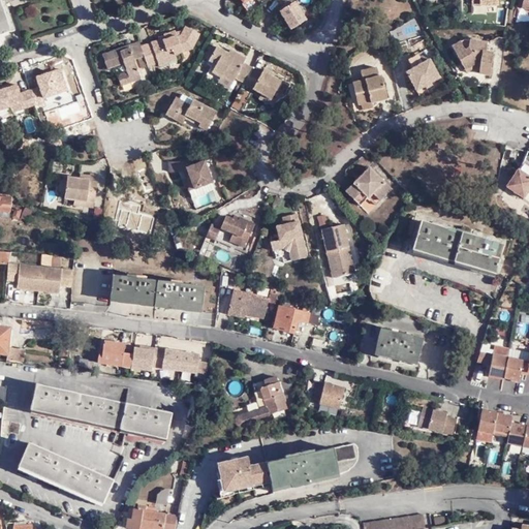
[(298,0),(286,7),(300,27),(311,19),(298,0)]
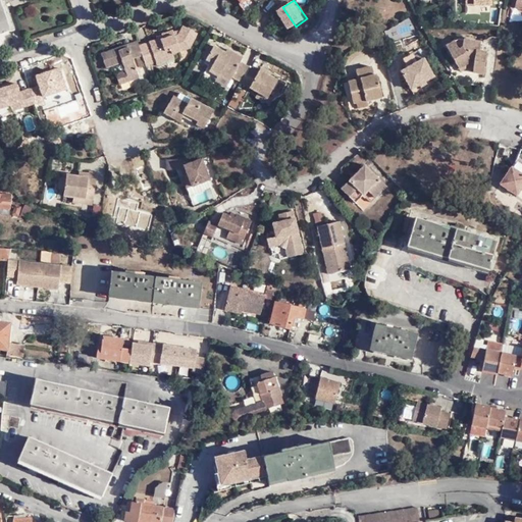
[(0,4),(0,33),(8,31),(0,4)]
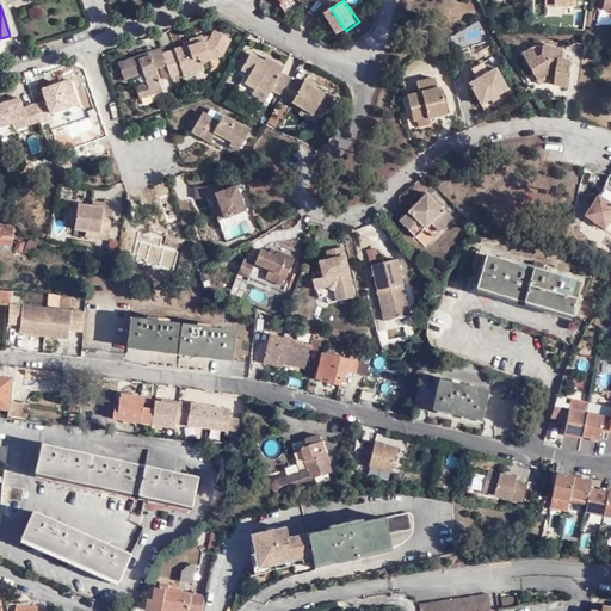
[(185,44),(164,51),(171,73),(181,71),(184,73),(204,66),(203,61),(221,54),(230,37),(215,29),(213,35),(204,37),(203,35),(190,38),(192,44),(186,47),(185,44)]
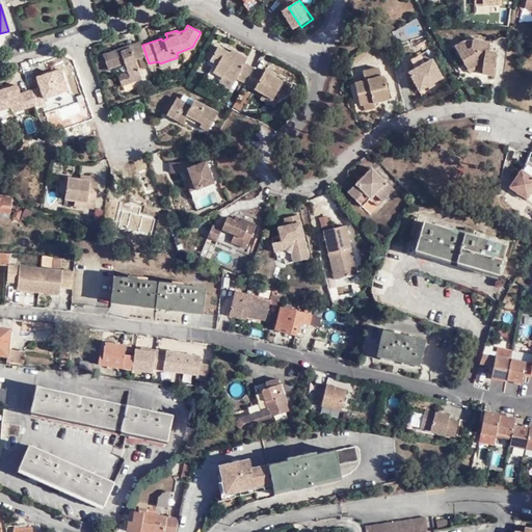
[(468,37),(455,44),(469,67),(480,60),(483,61),(483,72),(494,73),(497,51),(489,50),(490,40),(468,37)]
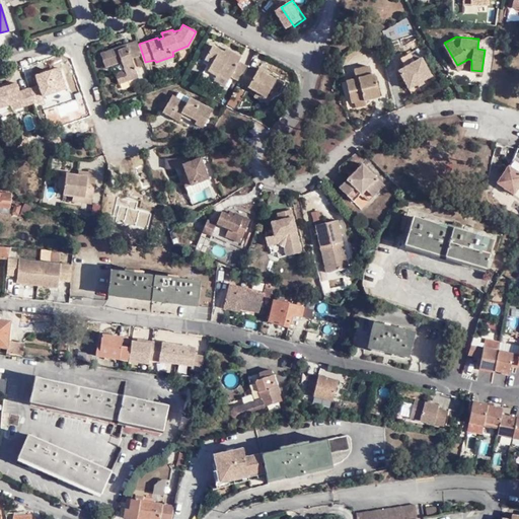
[(250,64),(250,63),(242,58),(243,56),(232,50),(234,47),(217,39),(208,55),(215,59),(211,67),(219,72),(231,77),(233,73),(242,78),(250,64)]
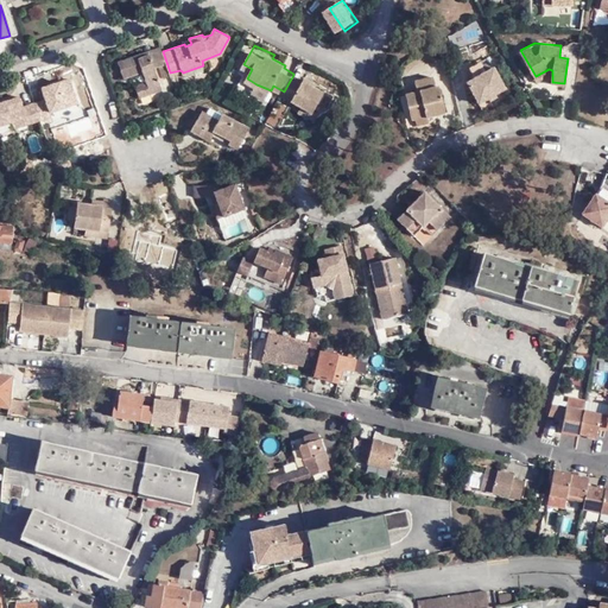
[(170,73),(163,51),(162,48),(119,61),(125,78),(143,73),(145,82),(134,86),(139,97),(163,89),(156,69),(160,68),(163,77),(171,75),(170,73)]
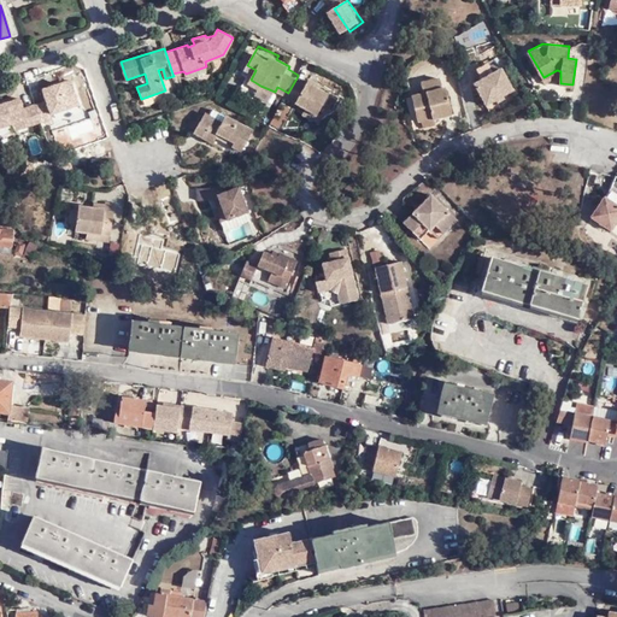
[(504,97),(513,92),(495,59),(477,70),(483,81),(475,86),(487,106),(497,101),(504,97)]
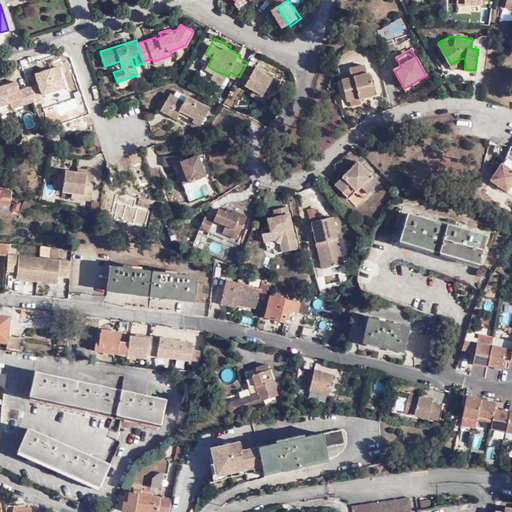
[(361,95),(362,97),(377,93),(369,62),(351,67),(353,76),(344,78),(349,98),(353,97),(361,95)]
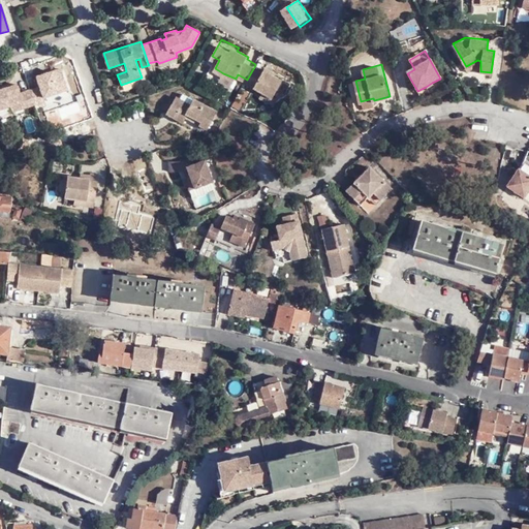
[(255,65),(247,80),(247,81),(262,89),(274,95),(285,78),(269,69),(266,71),(255,65)]
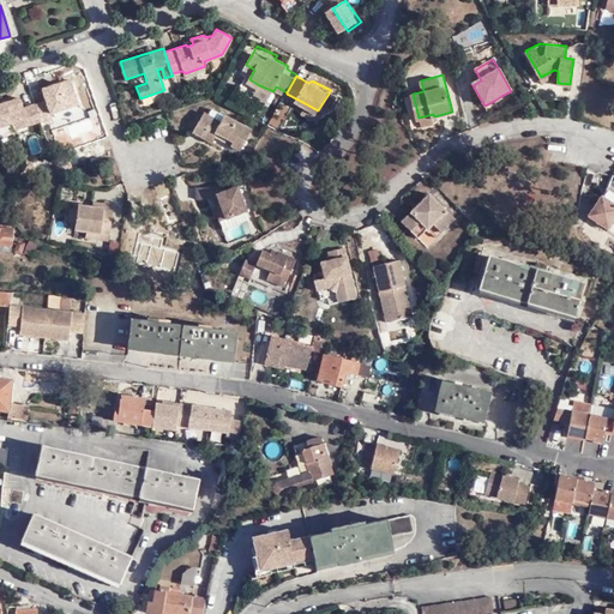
[(270,97),(274,91),(259,85),(256,91),(270,97)]
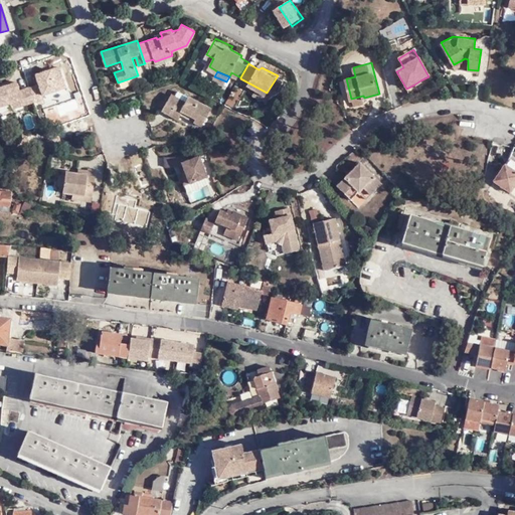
[(35,104),(30,89),(21,92),(18,83),(0,89),(0,108),(11,105),(13,111),(35,104)]
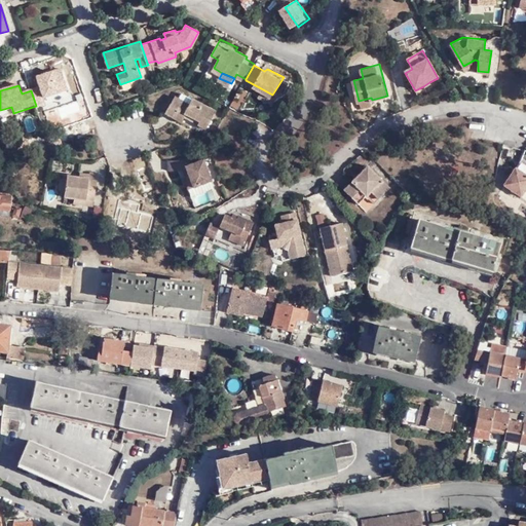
[(272,95),(261,88),(259,94),(270,99),(272,95)]
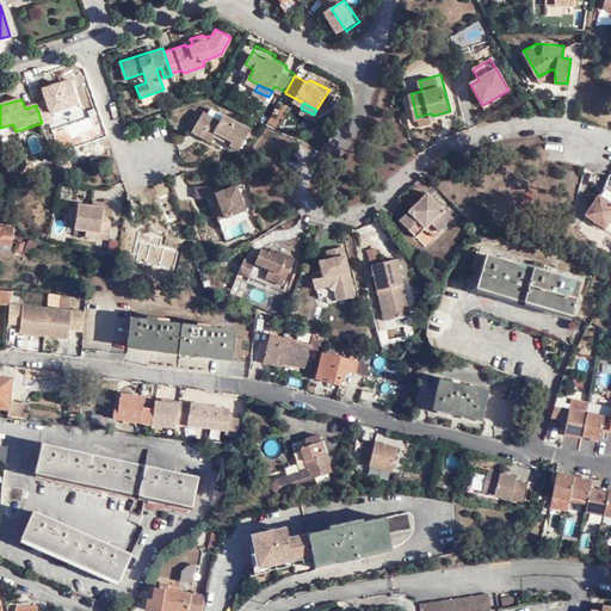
[(222,116),(204,106),(192,128),(213,137),(216,130),(234,140),(232,143),(241,148),(244,144),(254,124),(226,110),(222,116)]
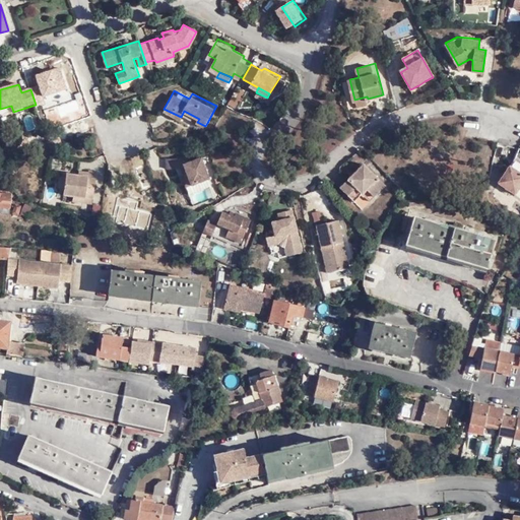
[(369,104),(368,99),(367,96),(359,99),(361,106),(369,104)]
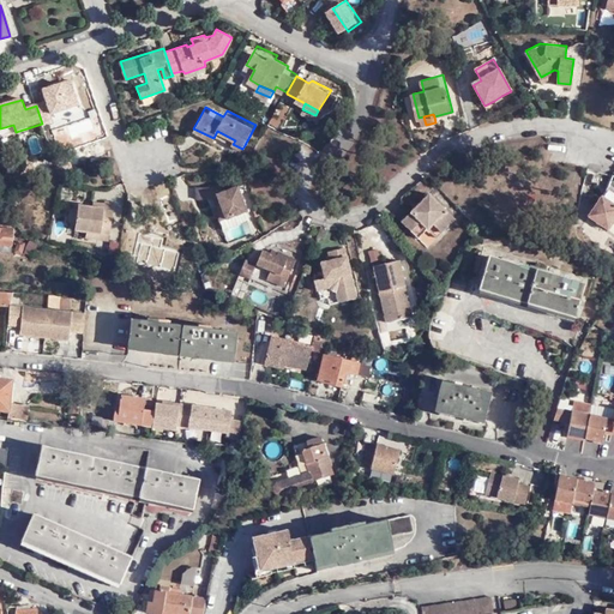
[(199,186),(199,197),(220,197),(222,204),(217,205),(221,220),(248,210),(240,186),(224,191),(222,186),(199,186)]
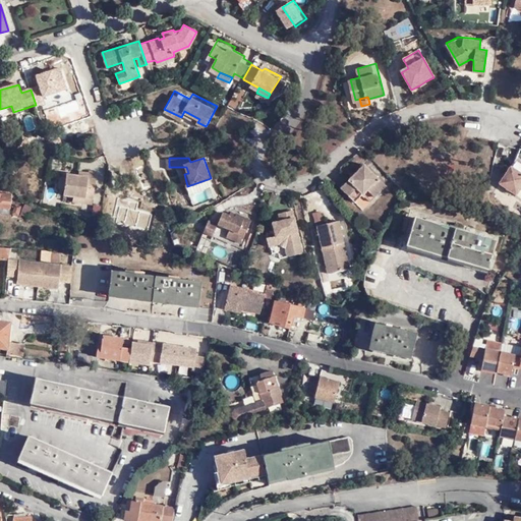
[(515,196),(520,186),(520,171),(508,164),(495,184),(515,196)]
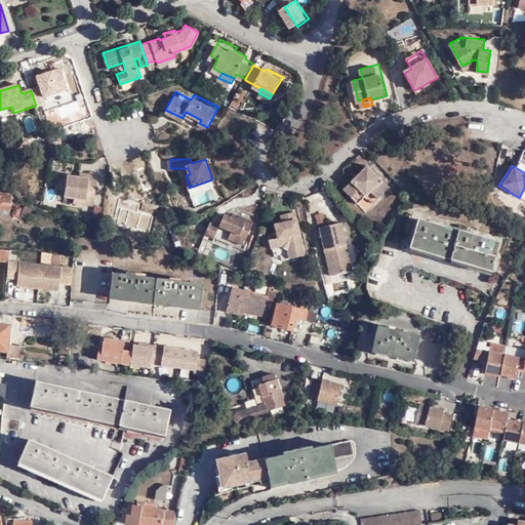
[(388,186),(365,166),(342,190),(358,203),(369,191),(377,197),(388,186)]
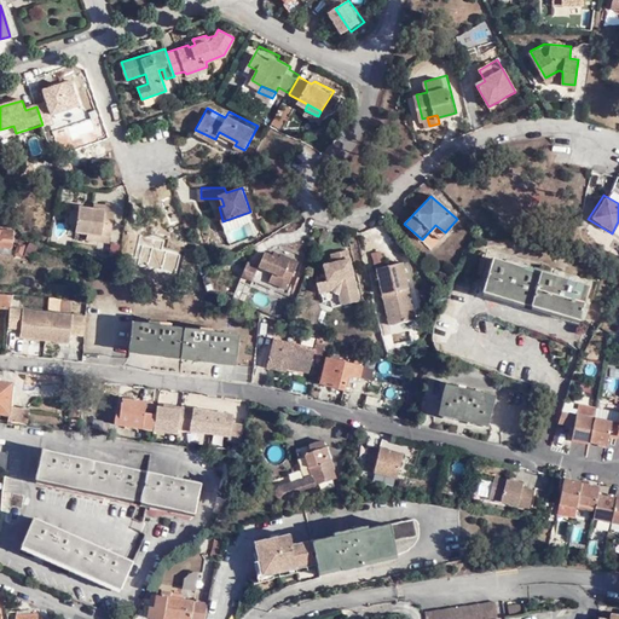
[(105,207),(93,204),(79,203),(75,227),(76,229),(86,230),(113,235),(117,202),(106,200),(105,207)]
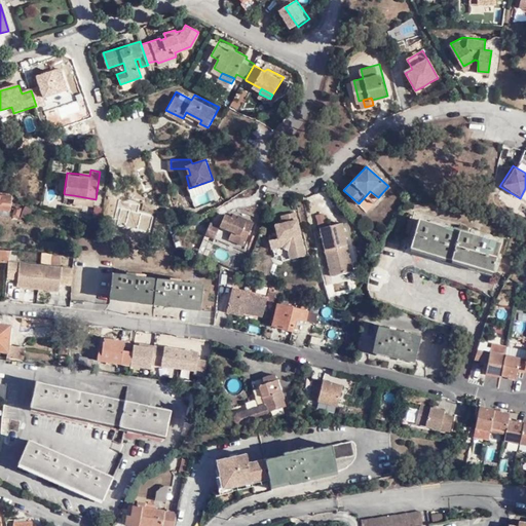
[(96,199),(73,195),(72,200),(95,204),(96,199)]
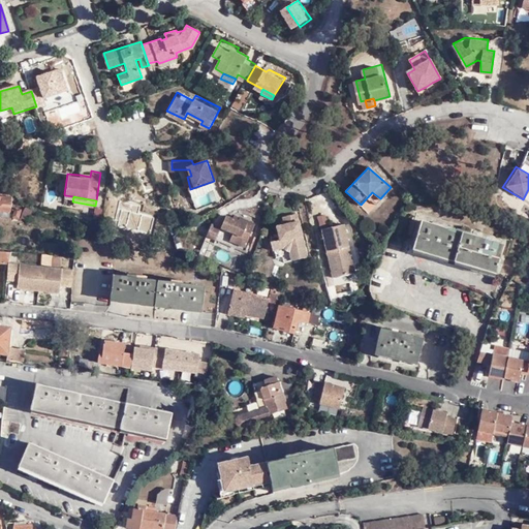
[(0,214),(1,212),(8,213),(9,198),(0,198),(0,214)]
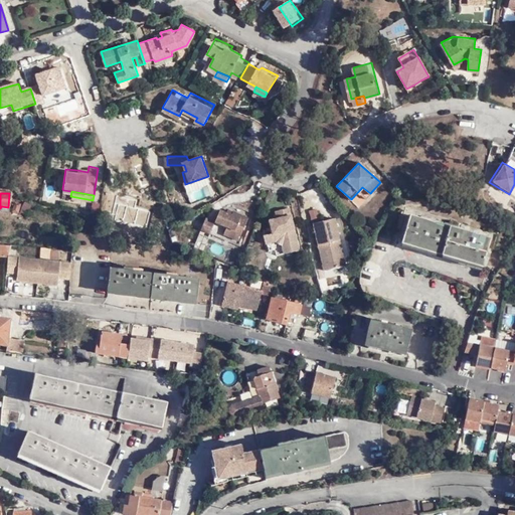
[(90,213),(99,215),(101,205),(92,203),(90,213)]
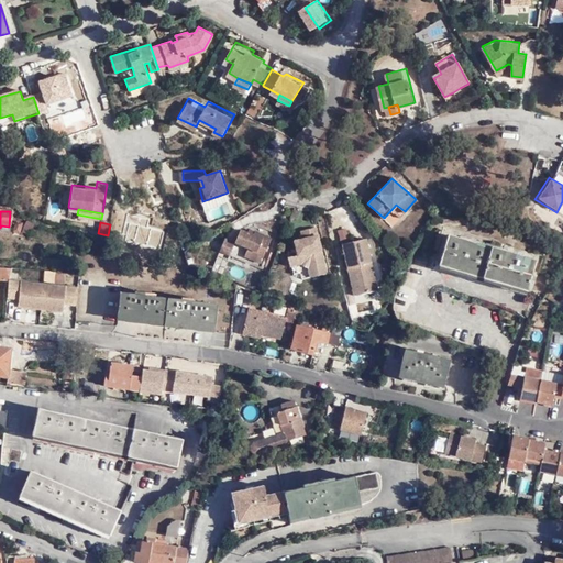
[(327,271),(316,224),(300,228),(301,235),(293,238),(296,253),(287,255),(289,264),(291,263),(293,272),(298,271),(300,272),(301,276),(327,271)]
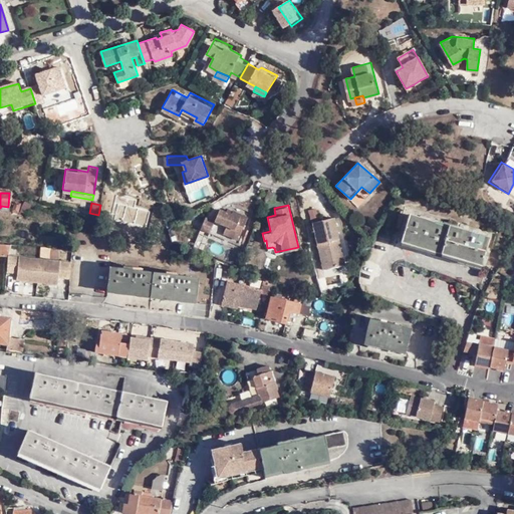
[(201,231),(211,234),(215,223),(242,234),(248,218),(228,209),(226,213),(219,210),(215,222),(206,219),(201,231)]
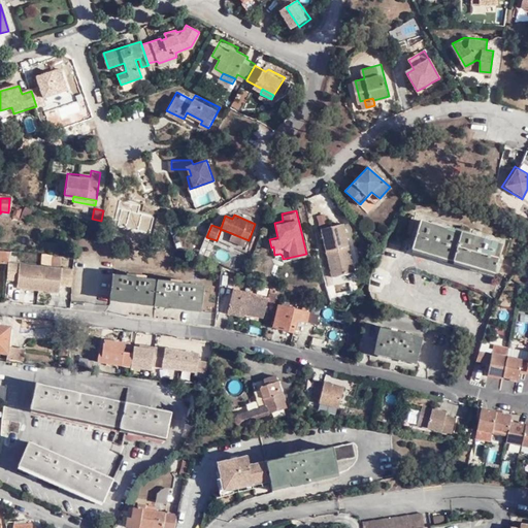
[(342,222),(321,226),(332,274),(354,269),(342,222)]
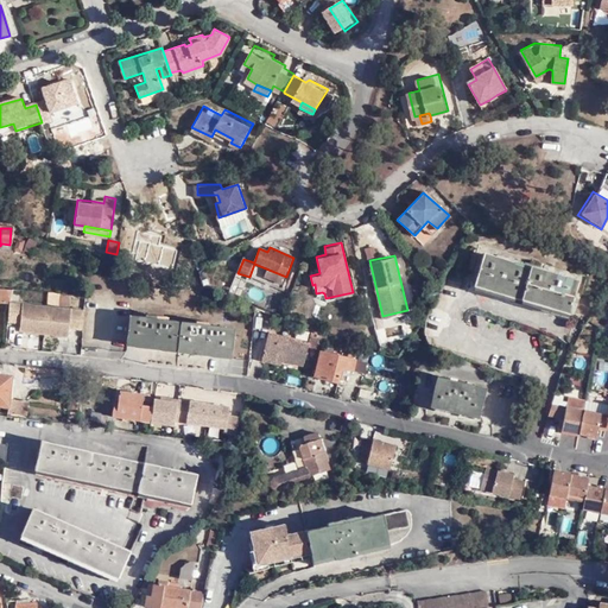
[(489,258),(480,289),(576,317),(583,285),(489,258)]
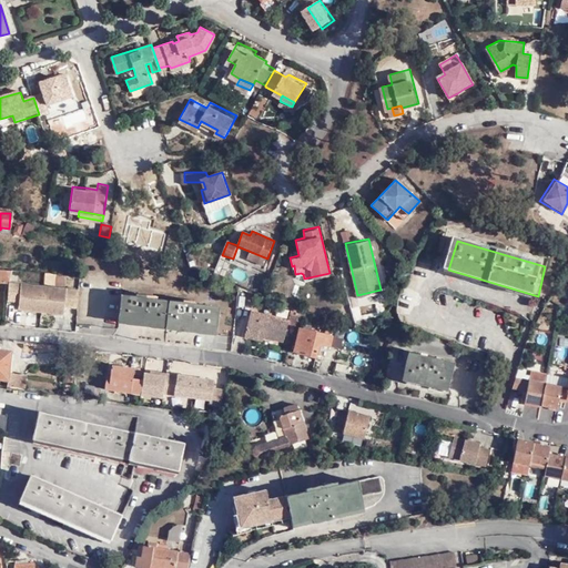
[(18,284),(6,283),(4,300),(16,301),(14,310),(61,315),(62,306),(74,307),(75,291),(63,290),(63,288),(18,284)]
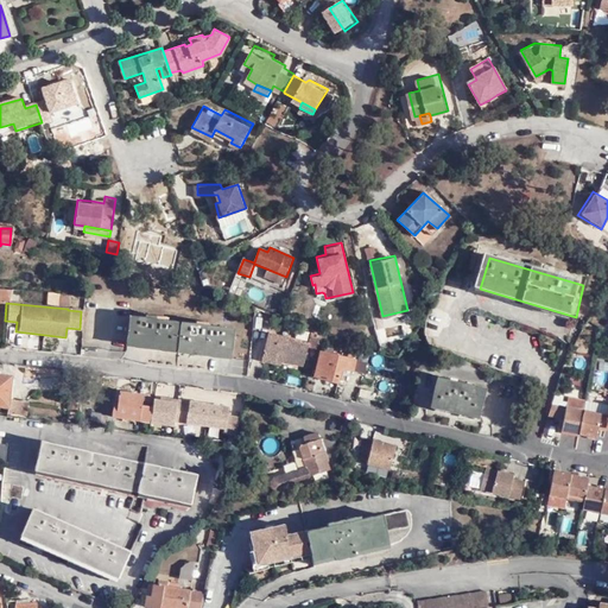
[(130,318),(126,348),(229,361),(232,333),(130,318)]
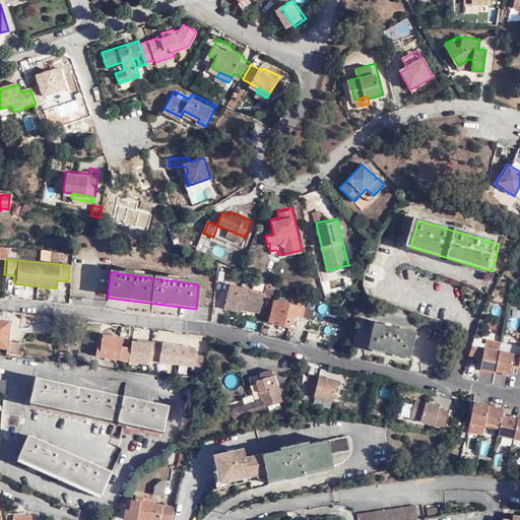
[(266,302),(269,303),(271,295),(277,296),(278,289),(279,285),(267,282),(263,298),(262,302),(266,302)]
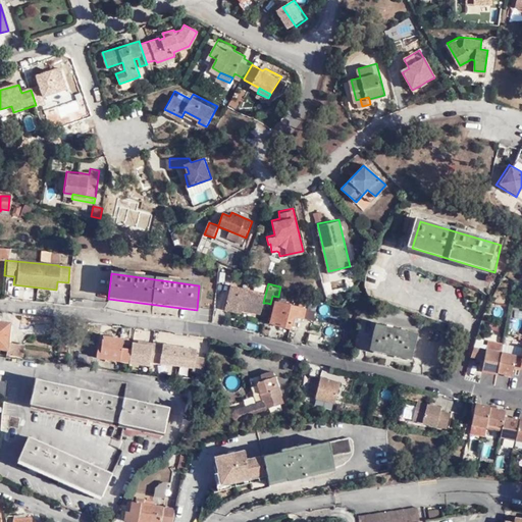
[(230,288),(223,310),(242,316),(243,311),(260,316),(263,303),(264,299),(230,288)]
